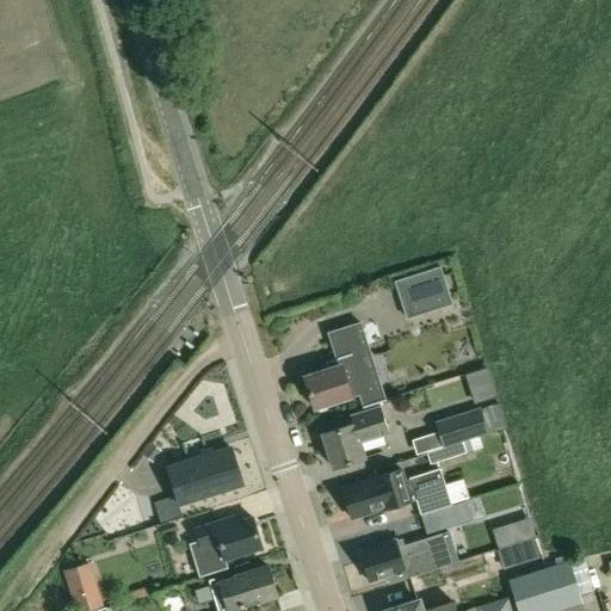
[(407,316),(434,307),(423,271),(395,281),(407,316)]
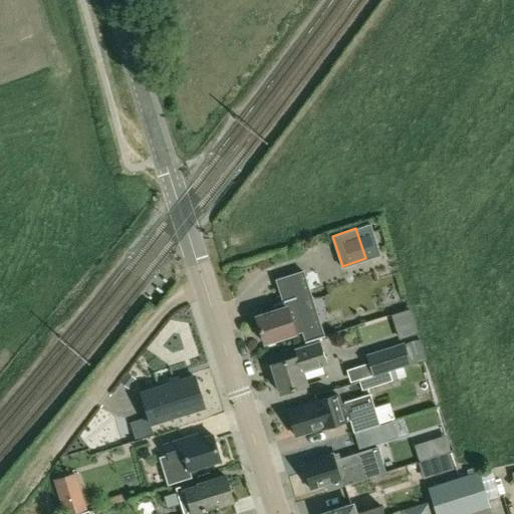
[(313,325),(306,301),(312,299),(303,270),(276,279),(283,300),(273,303),(273,304),(275,304),(276,309),(256,316),(265,342),(302,330),(305,340),(304,340),(305,342),(325,335),(324,334),(323,334),(319,323),(313,325)]
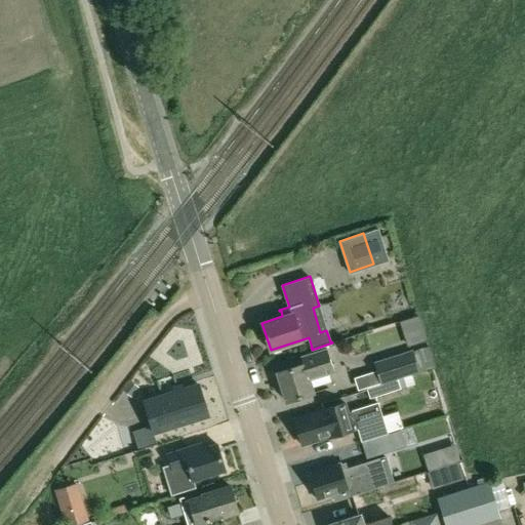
[(286,401),(313,393),(307,372),(331,364),(326,349),(301,357),(304,363),(277,371),(286,401)]
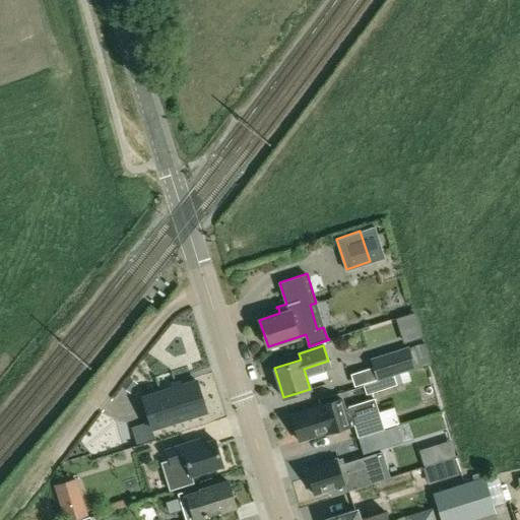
[(378,379),(414,368),(408,347),(372,359),(378,379)]
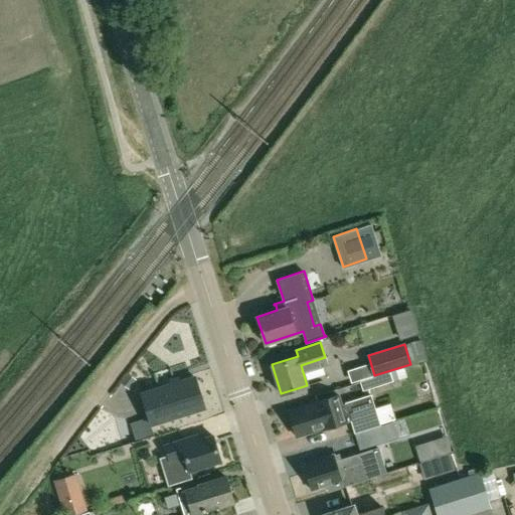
[(363,390),(392,381),(390,372),(360,381),(363,390)]
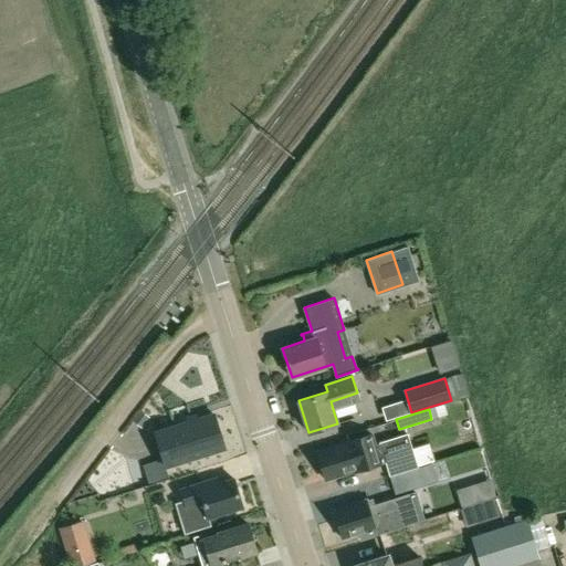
[(133,421),(140,427),(148,417),(140,411),(133,421)]
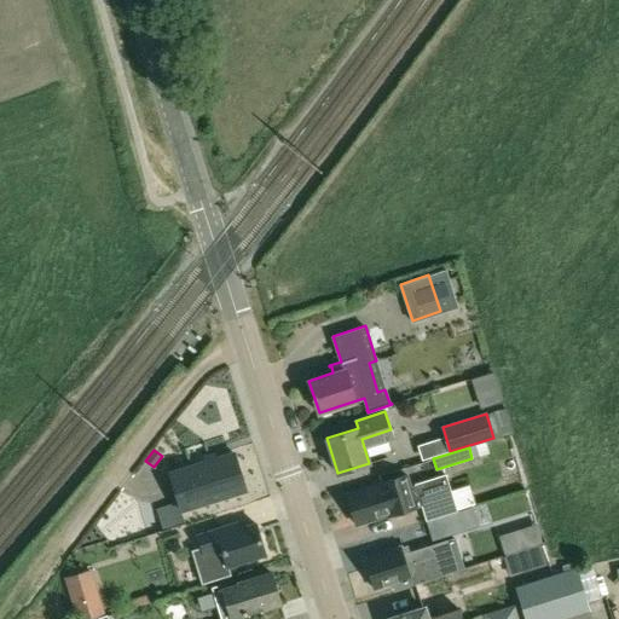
[(167,528),(185,522),(181,509),(246,490),(235,452),(171,473),(179,501),(161,507),(167,528)]
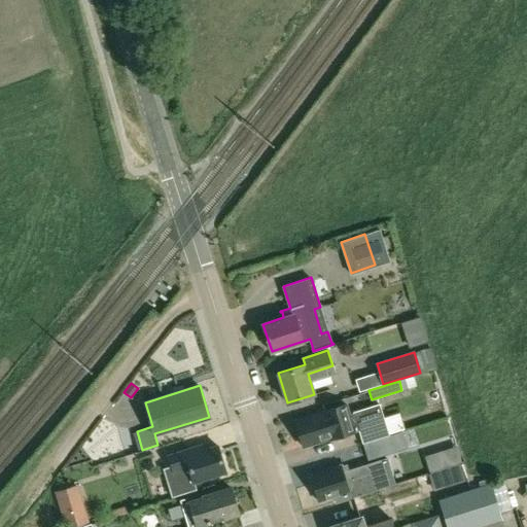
[(349,413),(346,403),(324,410),(324,412),(295,421),(303,446),(329,437),(329,440),(359,429),(363,442),(389,433),(379,403),(349,413)]
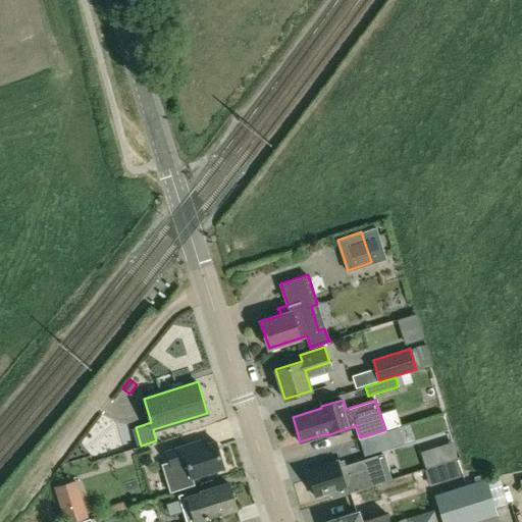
[(382,407),(386,422),(403,418),(399,403),(382,407)]
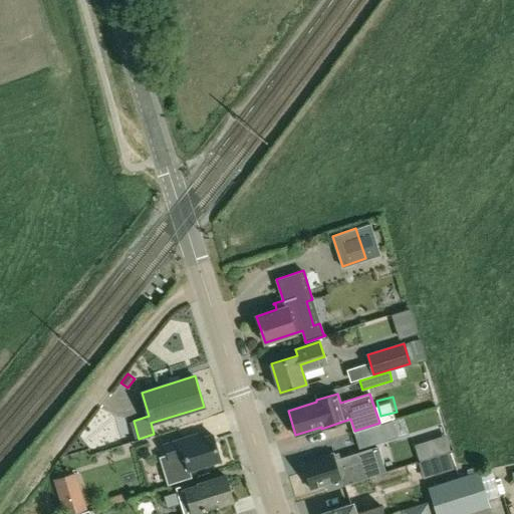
[(349,434),(353,447),(381,439),(377,426),(349,434)]
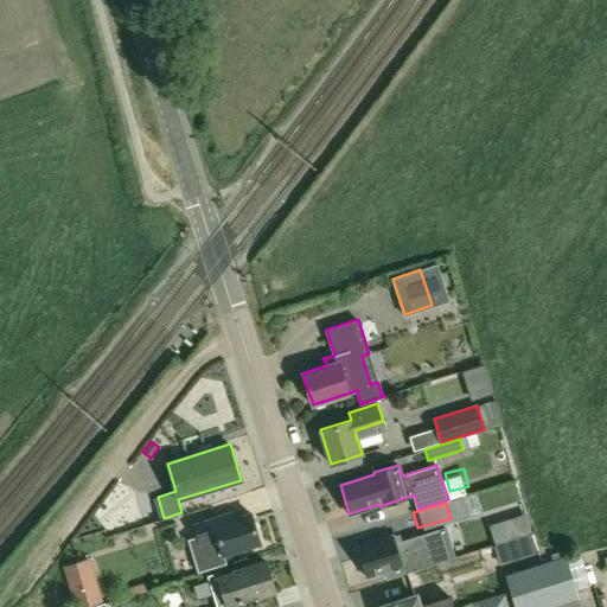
[(235,518),(234,512),(193,524),(198,536),(189,540),(199,572),(227,563),(224,554),(261,542),(251,513),(235,518)]
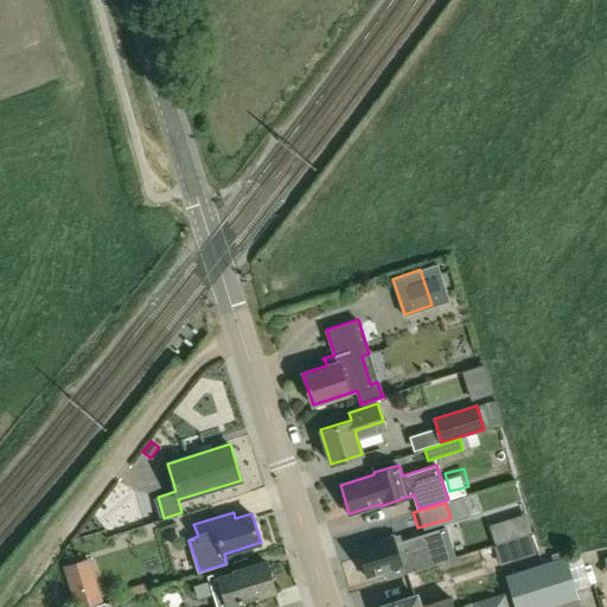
[(396,543),(394,536),(357,547),(366,576),(403,564),(401,560),(427,551),(426,550),(432,549),(428,538),(423,541),(421,536),(396,543)]
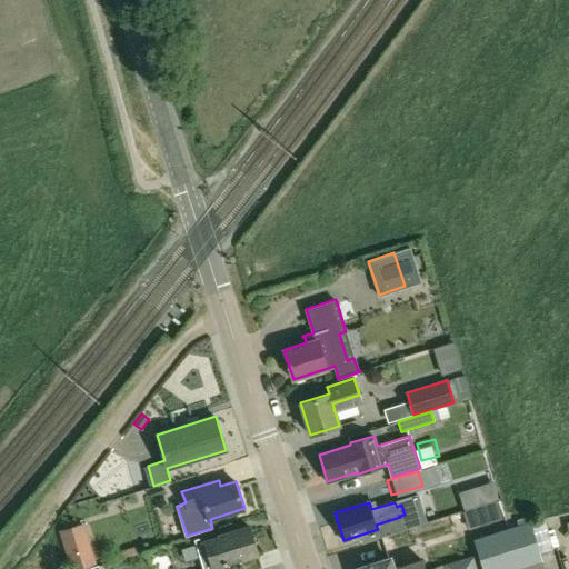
[(568,532),(568,512),(555,513),(556,533),(568,532)]
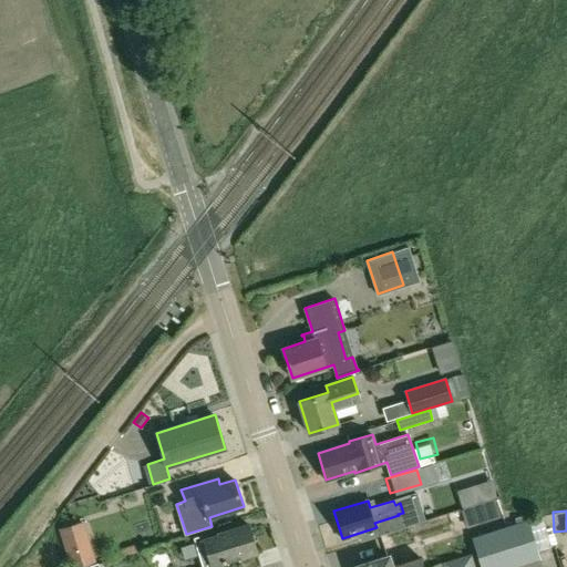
[(482,566),(508,566),(540,557),(538,550),(552,546),(543,516),(473,538),(482,566)]
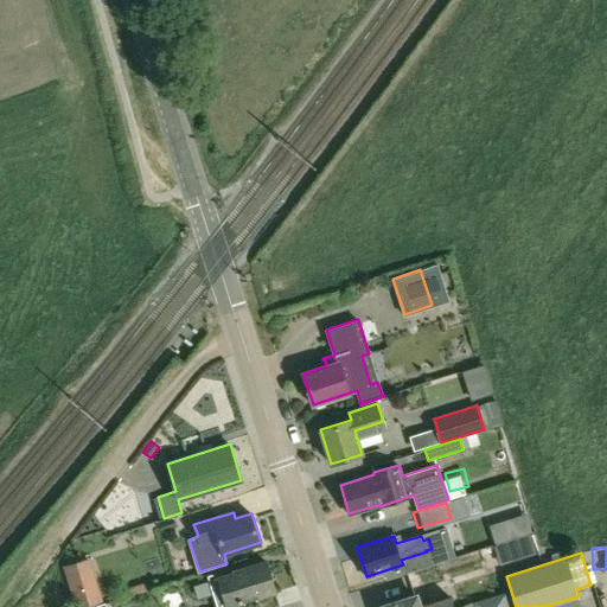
[(85,560),(65,567),(78,606),(98,601),(85,560)]
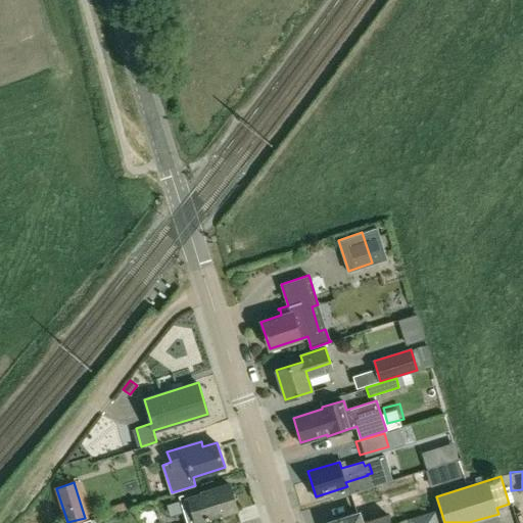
[(197,522),(198,522),(237,510),(230,483),(202,491),(202,492),(180,500),(185,514),(192,511),(196,522),(193,522),(197,522)]
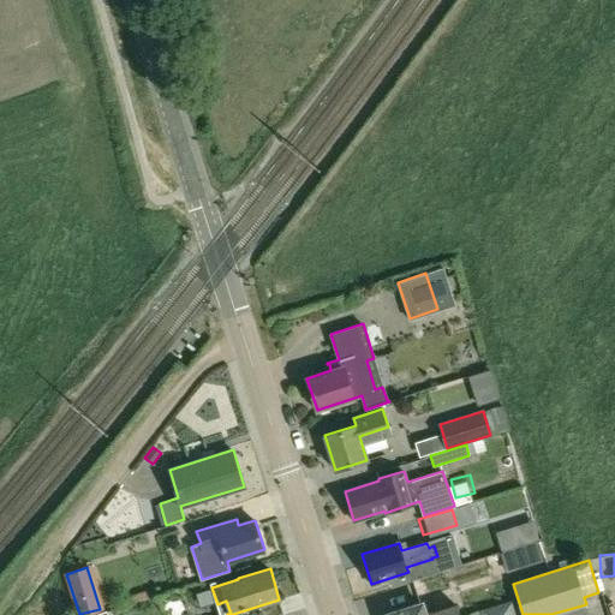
[(515,614),(511,599),(479,610),(481,614),(515,614)]
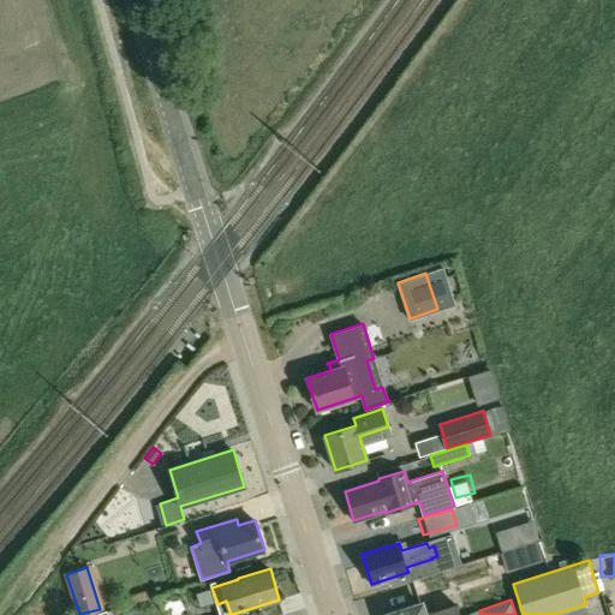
[(425,614),(422,603),(384,614),(459,614),(457,604),(425,614)]
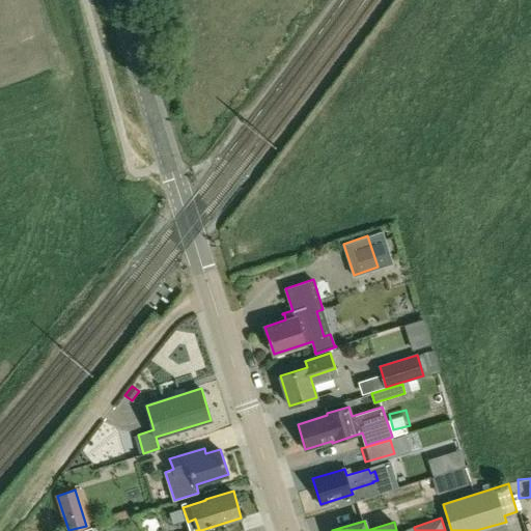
[(95,530),(110,530),(108,522),(94,524),(95,530)]
